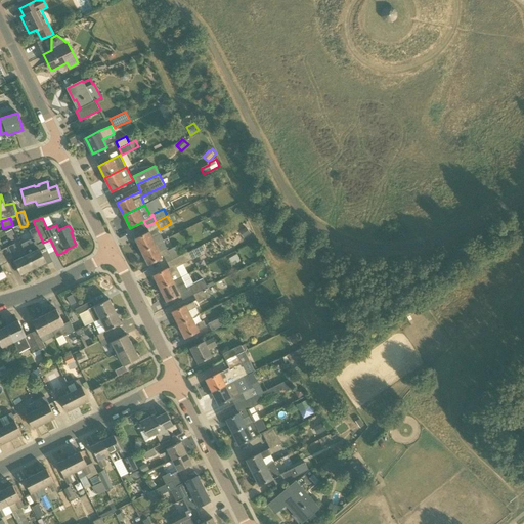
[(38,246),(43,243),(36,227),(30,230),(32,235),(34,238),(22,245),(27,255),(34,268),(46,262),(38,246)]
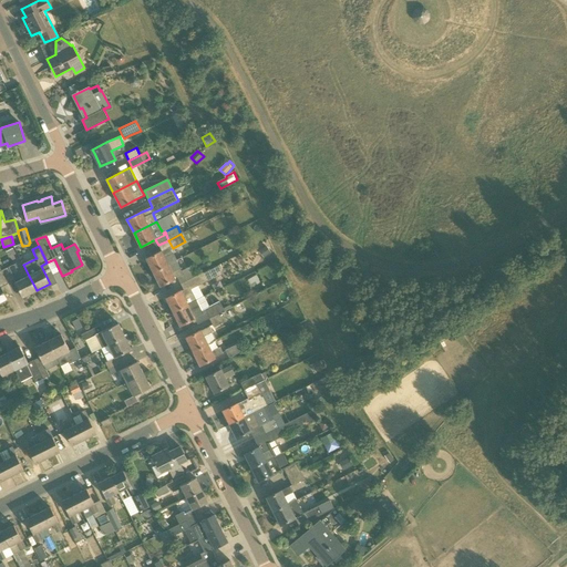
[(174,254),(171,247),(169,246),(146,258),(154,272),(177,260),(173,254),(174,254)]
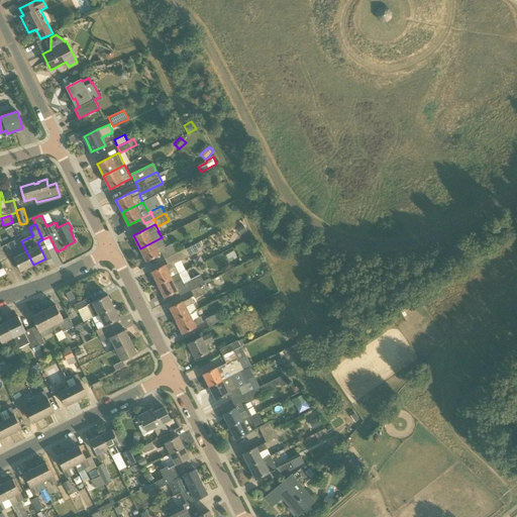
[(243,224),(236,229),(240,235),(247,229),(243,224)]
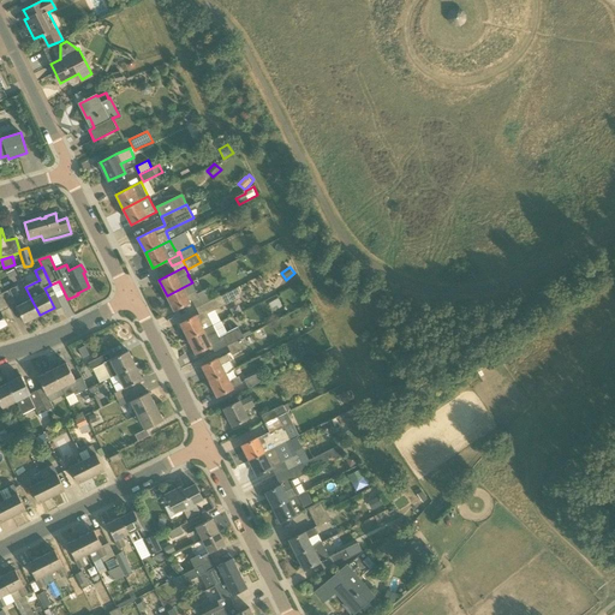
[(197,294),(196,292),(192,282),(167,296),(174,310),(190,303),(192,302),(195,308),(215,298),(210,287),(197,294)]
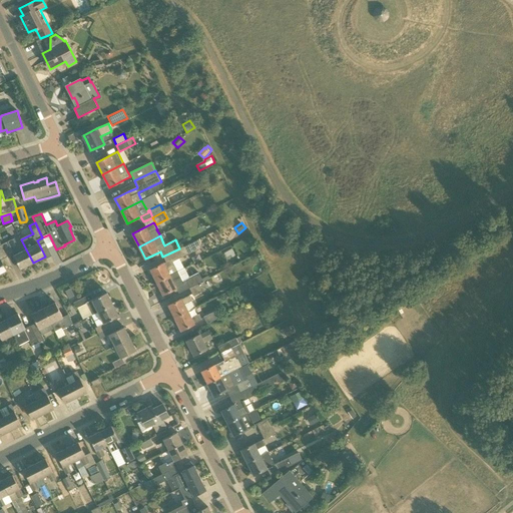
[(33,263),(26,249),(20,252),(19,251),(20,250),(14,238),(2,245),(7,255),(13,252),(15,255),(14,255),(21,269),(33,263)]
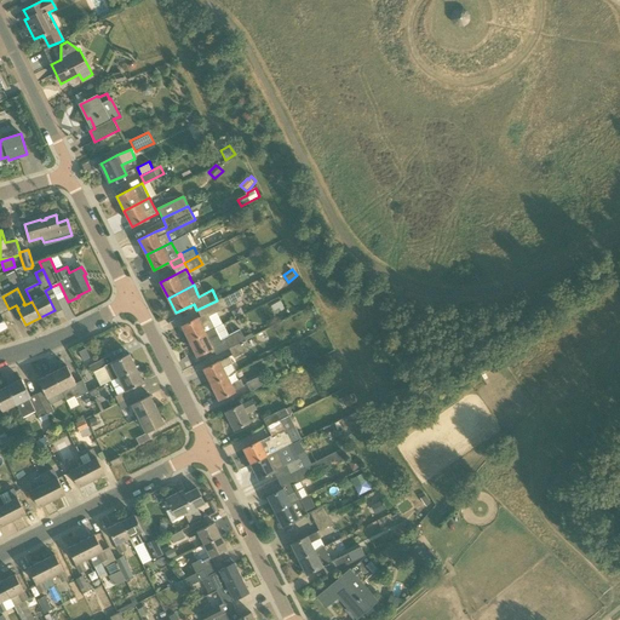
[(214,328),(208,316),(241,299),(244,294),(241,288),(217,300),(196,310),(201,317),(199,319),(199,317),(182,326),(189,342),(214,328)]
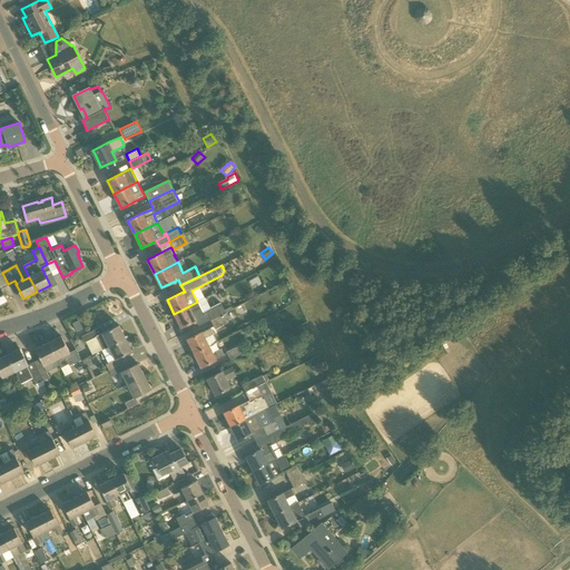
[(261,281),(256,274),(248,279),(252,286),(256,283),(258,286),(262,284),(259,282),(261,281)]
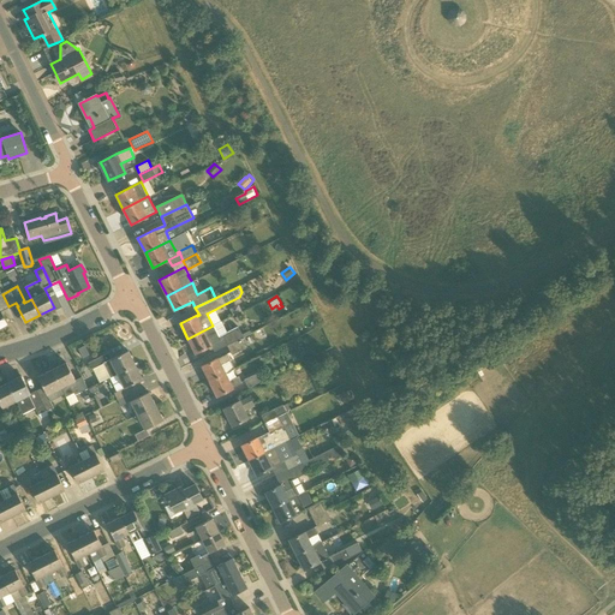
[(227,345),(251,333),(250,330),(242,334),(238,327),(227,333),(221,321),(213,326),(187,339),(196,353),(212,346),(212,345),(224,339),(227,345)]
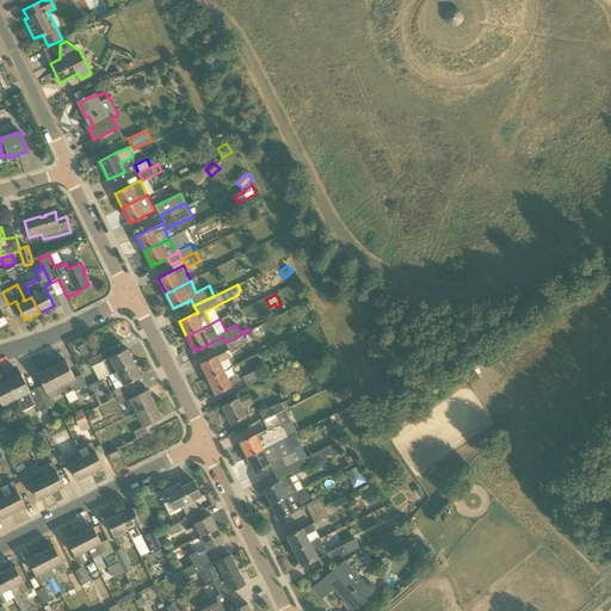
[(250,331),(226,343),(230,352),(245,346),(244,345),(253,340),(253,339),(258,337),(254,328),(250,331)]
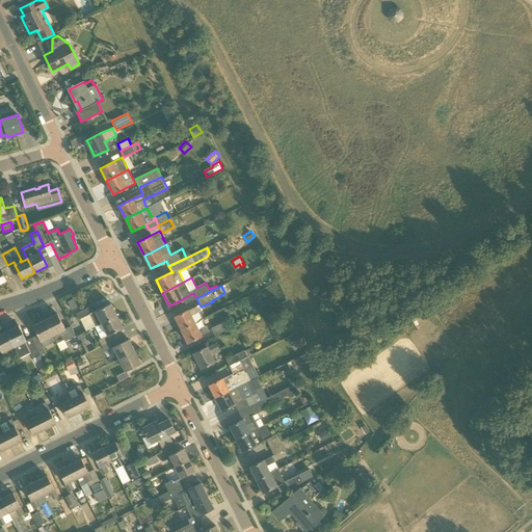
[(102,324),(117,316),(111,303),(97,311),(94,306),(77,314),(79,320),(89,315),(96,327),(102,324)]
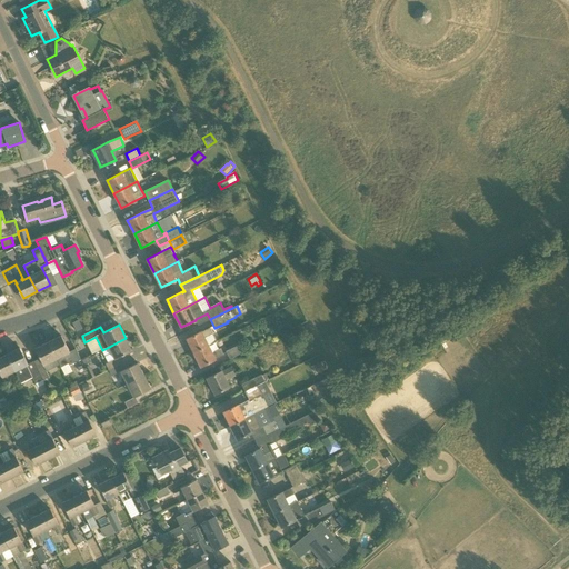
[(217,341),(213,335),(213,333),(210,328),(202,332),(201,331),(187,339),(193,352),(209,346),(217,341)]
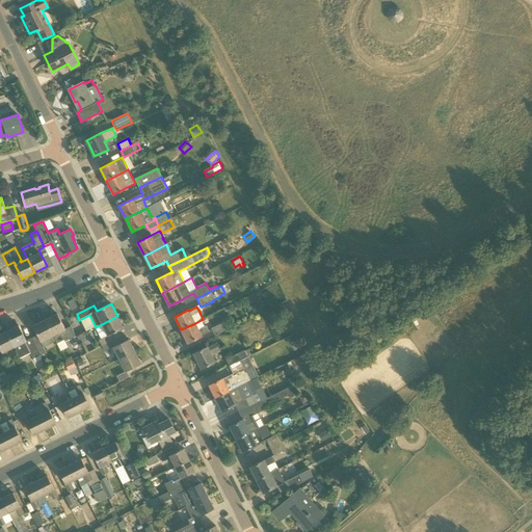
[(71,326),(64,329),(57,314),(46,320),(57,343),(64,340),(65,342),(76,336),(71,326)]
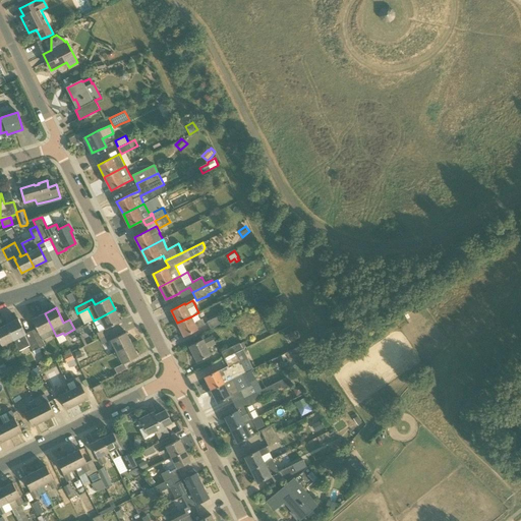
[(100,339),(109,334),(106,329),(121,322),(115,309),(100,317),(105,329),(97,333),(100,339)]
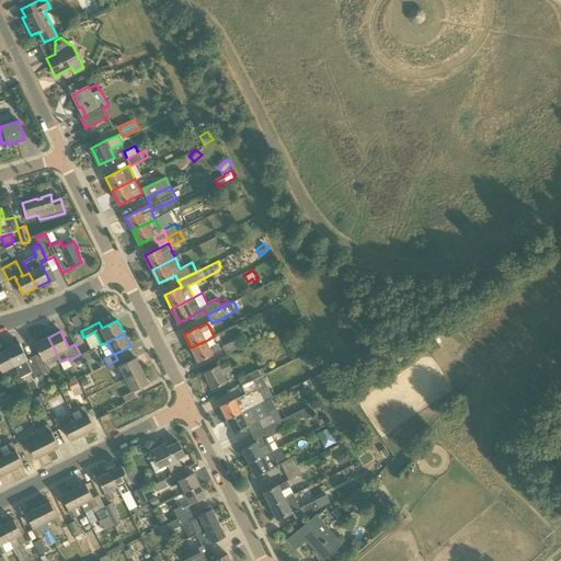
[(60,363),(60,362),(48,338),(35,344),(39,354),(33,356),(38,367),(42,375),(48,371),(45,366),(58,359),(60,363)]
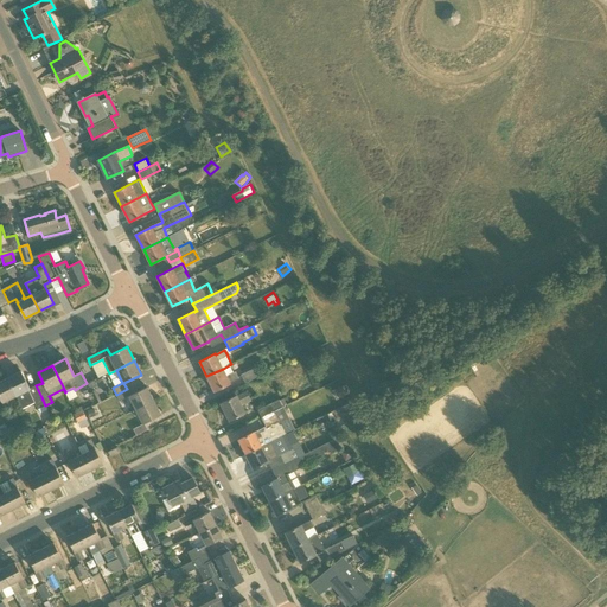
[(246,383),(262,375),(259,368),(255,370),(254,369),(241,375),(246,383)]
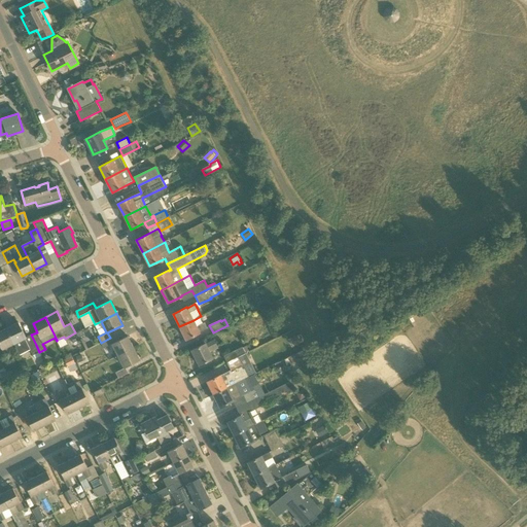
[(194,320),(179,326),(186,340),(200,332),(208,328),(205,323),(197,327),(194,320)]
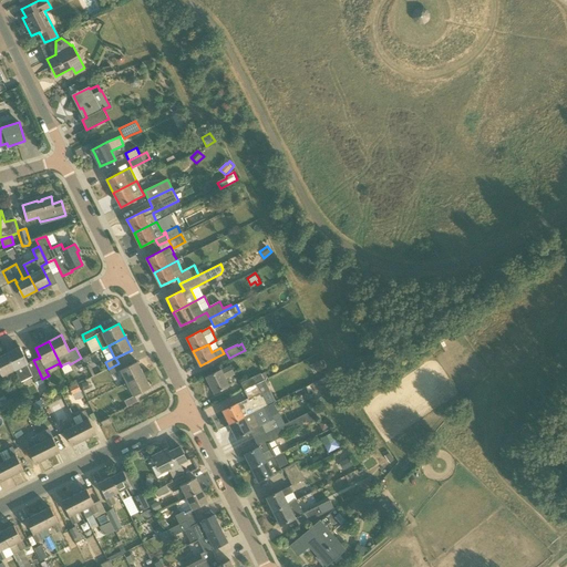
[(42,379),(39,371),(33,360),(28,363),(20,347),(8,353),(16,370),(21,382),(32,377),(33,379),(38,387),(44,383),(42,379)]
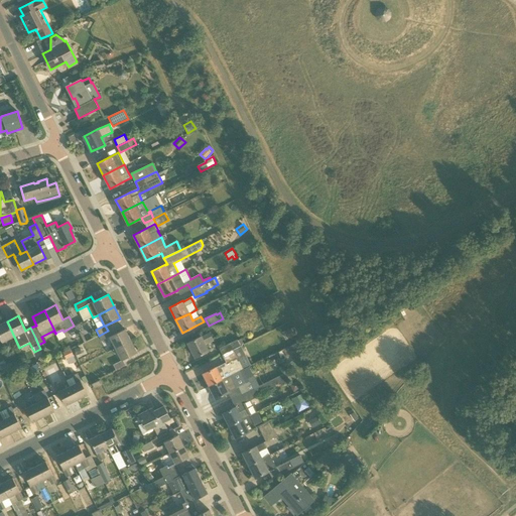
[(0,347),(2,346),(9,343),(8,340),(14,337),(7,321),(0,324),(0,347)]
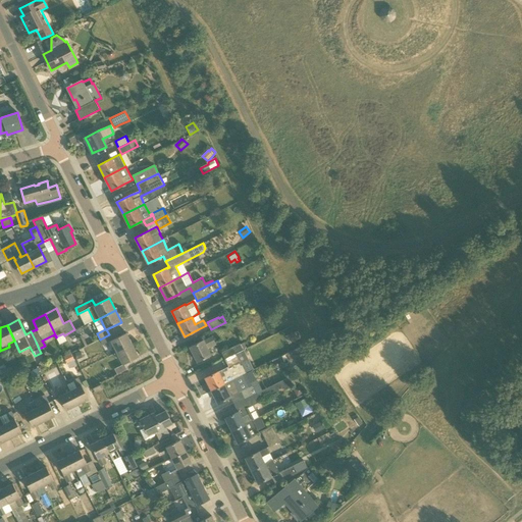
[(81,333),(84,331),(82,327),(75,330),(84,347),(88,345),(90,344),(89,341),(86,342),(81,333)]
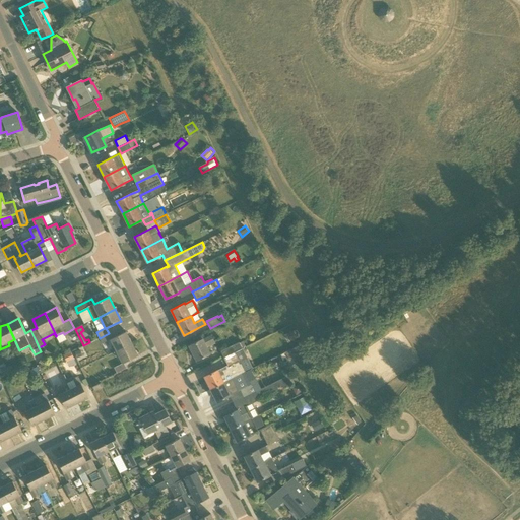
[(126,331),(112,339),(111,339),(117,351),(132,343),(126,331)]
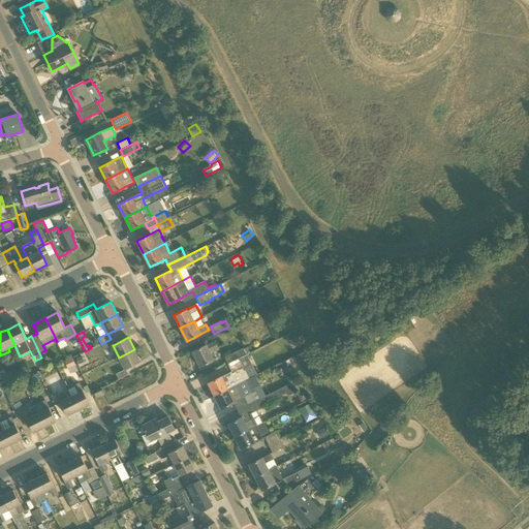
[(297,346),(302,343),(299,337),(293,340),(297,346)]
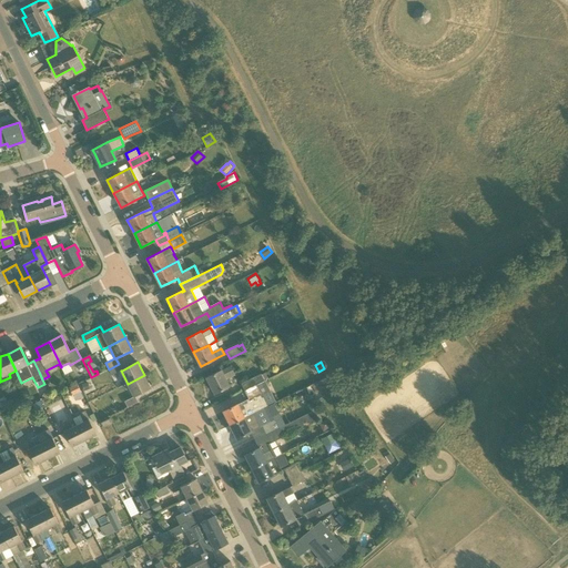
[(122,369),(119,364),(109,369),(111,375),(121,371),(122,369)]
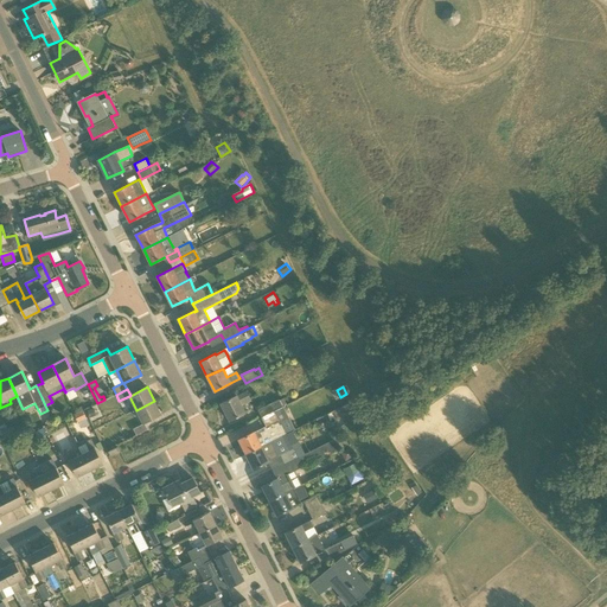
[(237,395),(221,403),(229,421),(246,413),(242,404),(250,400),(247,391),(237,396),(237,395)]
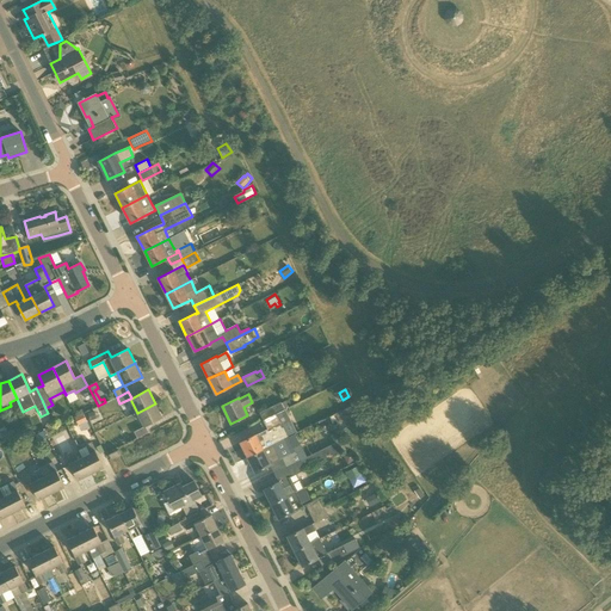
[(264,420),(290,407),(288,402),(287,402),(285,401),(282,403),(281,402),(260,413),(264,420)]
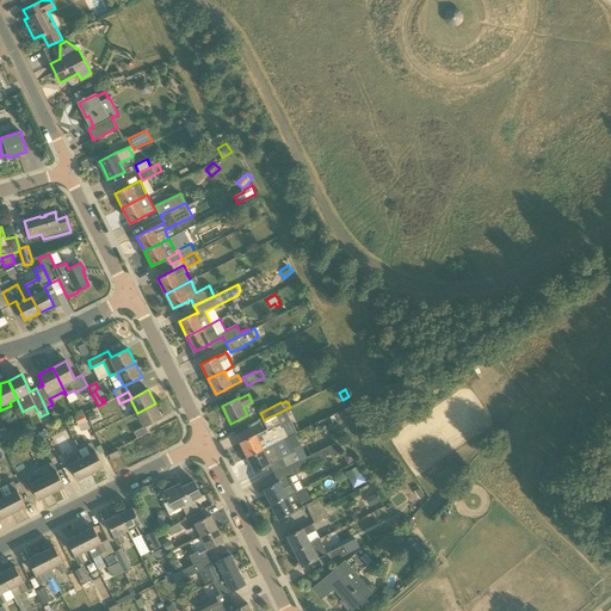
[(130,425),(134,432),(137,438),(148,432),(146,426),(162,418),(155,403),(137,413),(141,420),(130,425)]
